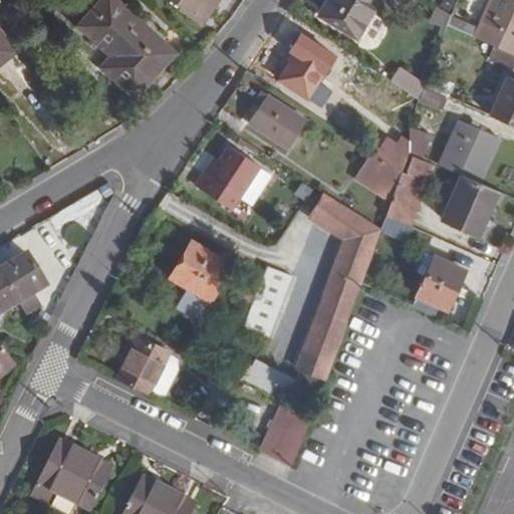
[(0,15),(8,9),(0,0),(0,64),(17,52),(0,30),(0,15)]
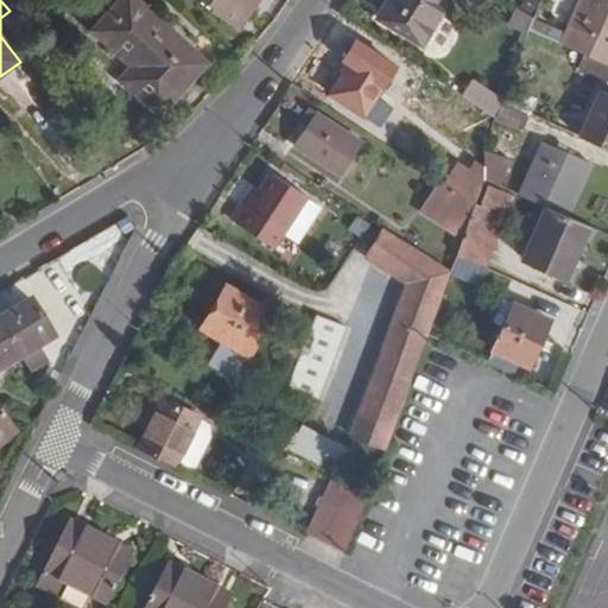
[(121,0),(94,30),(132,65),(120,78),(134,93),(157,113),(204,62),(135,0),(121,0)]
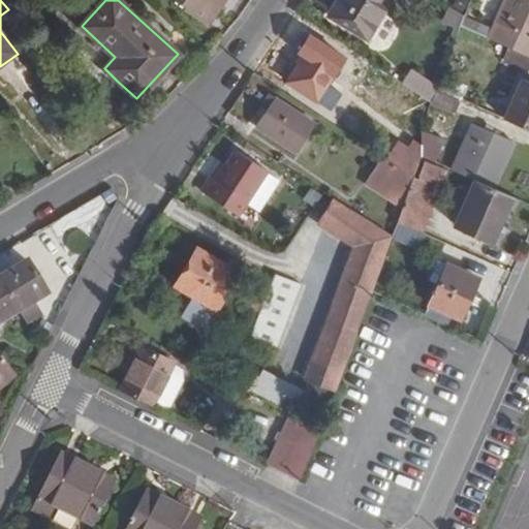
[(169,0),(208,26),(224,0),(169,0)]
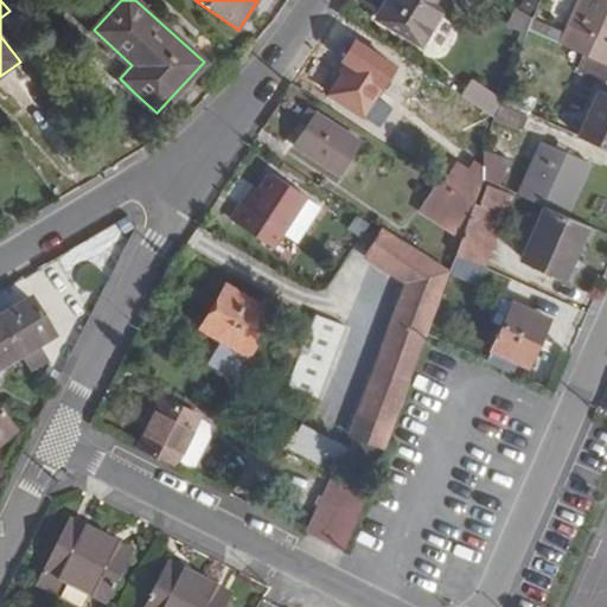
[(449,0),(387,0),(376,18),(422,46),(449,0)]
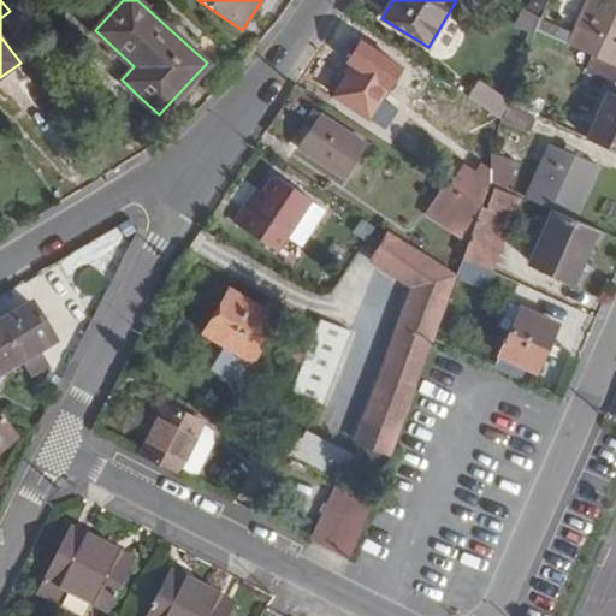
[(615,0),(587,0),(569,45),(599,58),(615,65),(615,0)]
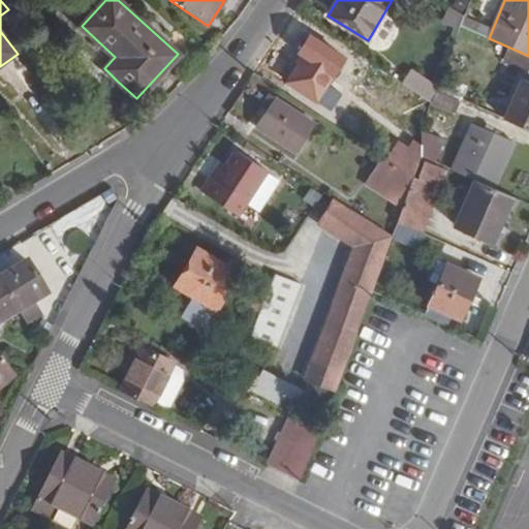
[(463,17),(447,8),(440,25),(458,32),(463,17)]
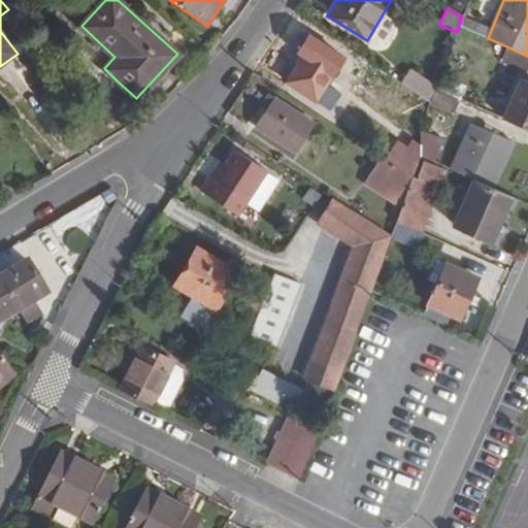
[(485,36),(488,26),(464,17),(461,27),(485,36)]
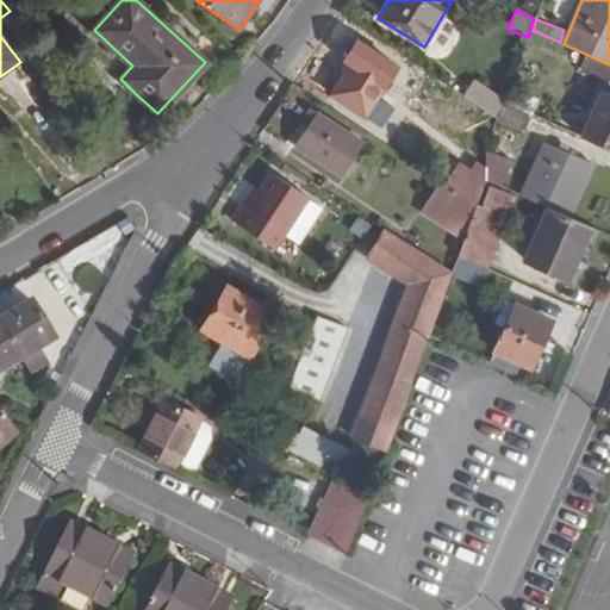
[(329,97),(366,119),(367,118),(380,98),(387,87),(385,85),(399,64),(360,38),(338,70),(343,74),(329,97)]
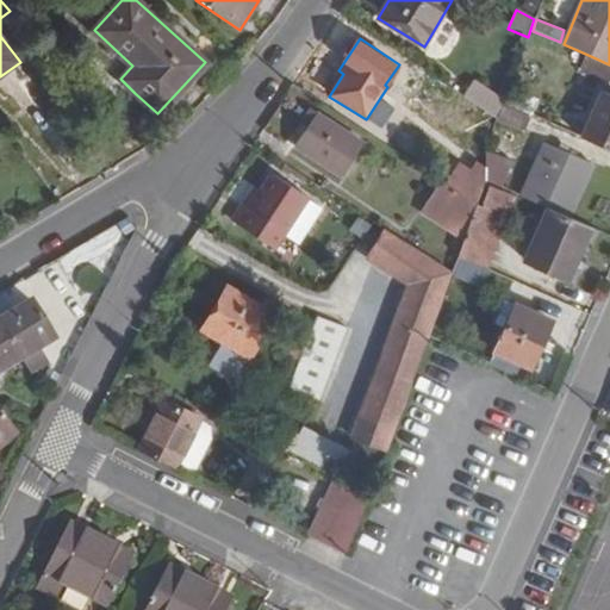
[(609,64),(593,57),(586,75),(599,81),(609,85),(609,64)]
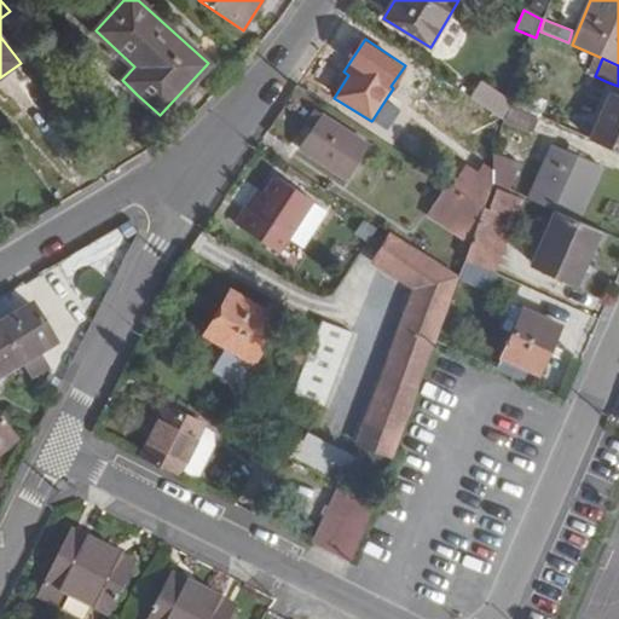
[(608,82),(595,76),(591,84),(605,90),(608,82)]
